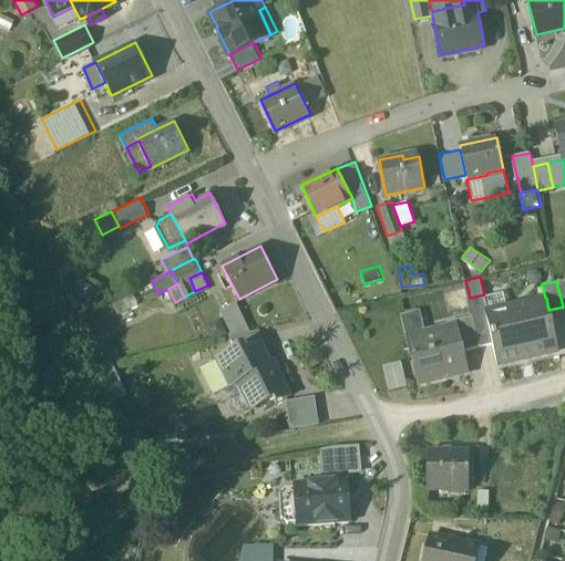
[(504,290),(484,294),(488,311),(506,307),(509,307),(504,290)]
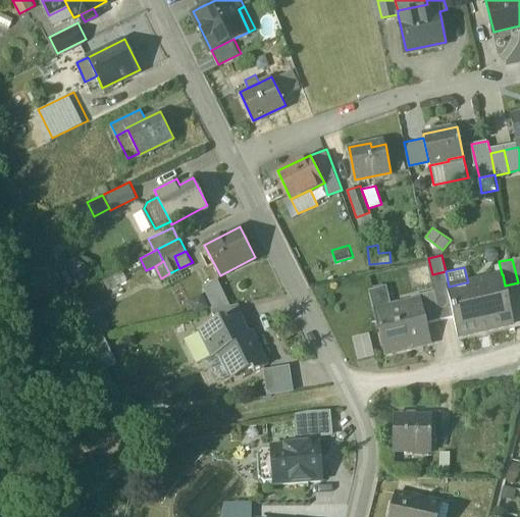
[(432,274),(435,290),(442,318),(454,315),(448,287),(449,287),(446,271),(432,274)]
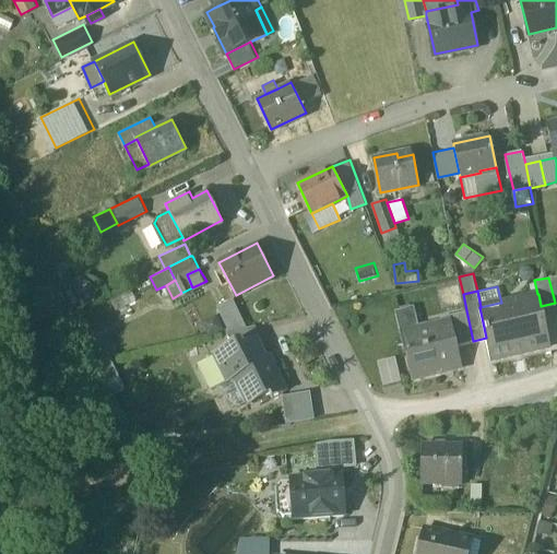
[(486,338),(492,358),(549,345),(541,306),(538,294),(537,294),(501,303),(499,303),(500,309),(483,313),(481,307),(480,307),(486,338)]
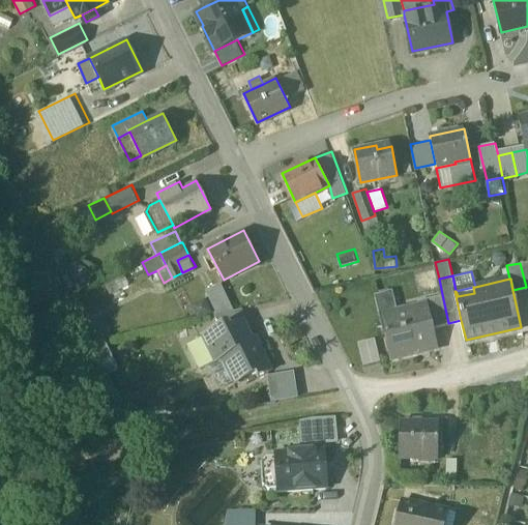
[(209,294),(217,312),(234,308),(221,281),(206,288),(209,294)]
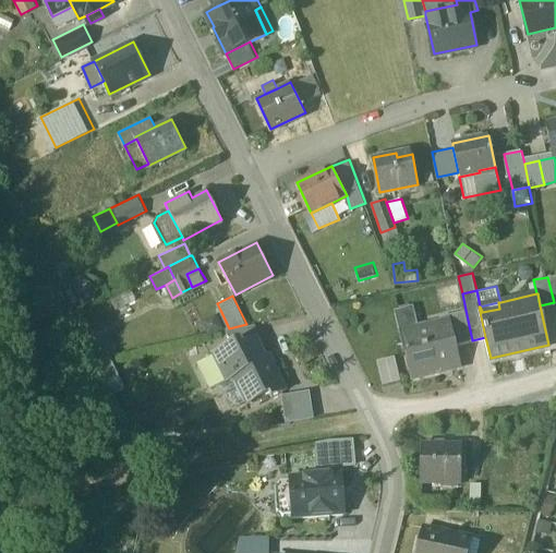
[(498,302),(480,307),(482,312),(499,309),(498,302)]
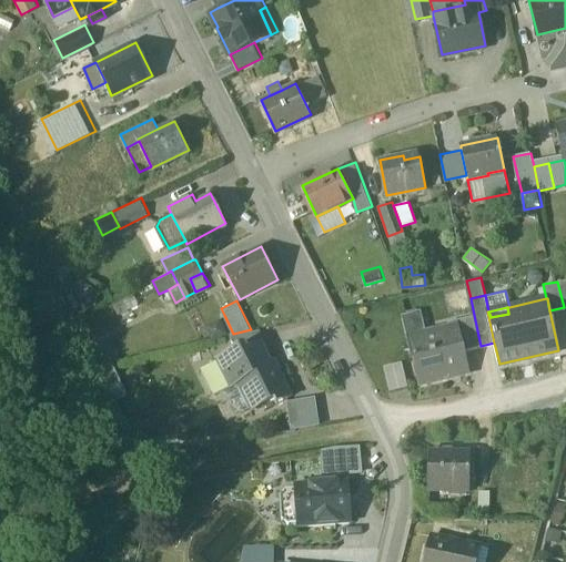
[(408,336),(411,343),(427,338),(425,331),(426,331),(424,320),(423,320),(421,312),(404,315),(410,336),(408,336)]
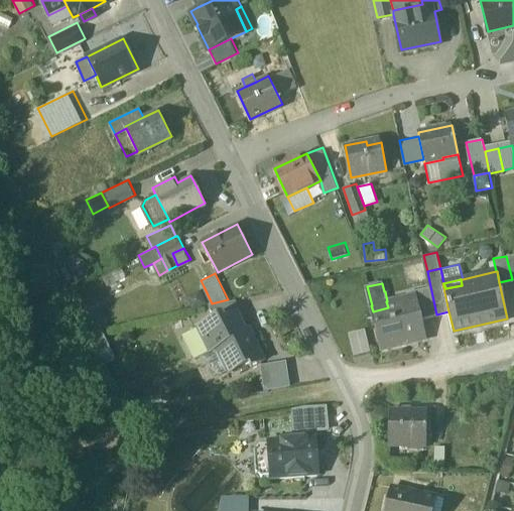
[(204,286),(185,295),(193,307),(209,303),(212,303),(204,286)]
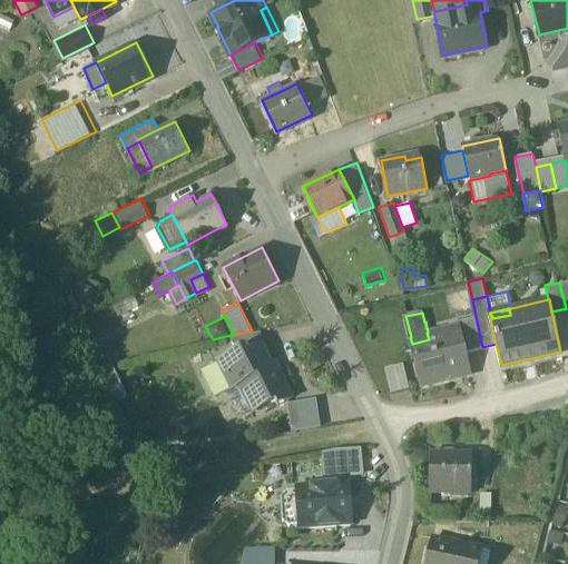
[(467,350),(482,347),(476,316),(459,319),(467,350)]
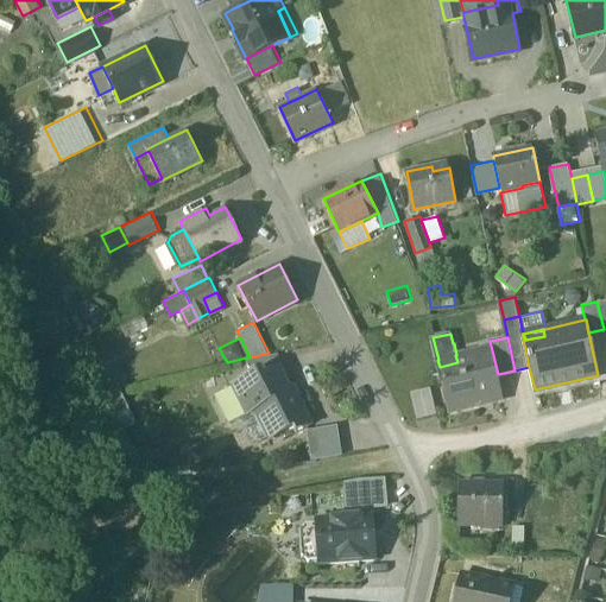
[(485,348),(456,355),(455,355),(458,362),(440,367),(439,367),(449,410),(504,397),(498,374),(490,341),(484,342),(485,348)]
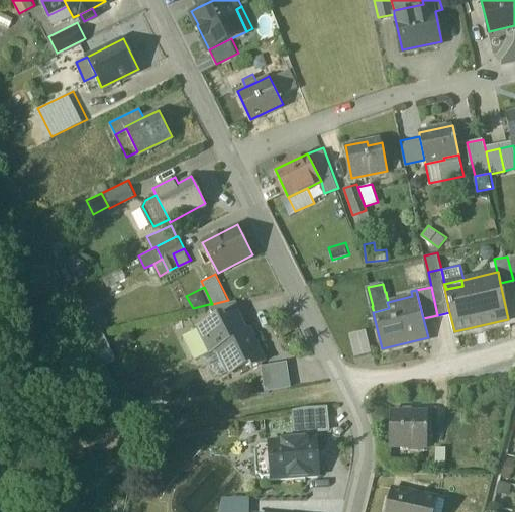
[(222,315),(224,319),(238,312),(239,314),(242,312),(235,299),(228,300),(212,304),(209,304),(216,318),(222,315)]
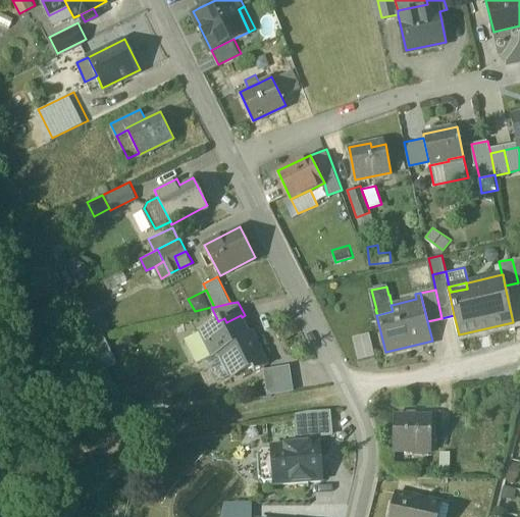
[(217,351),(231,377),(253,366),(255,370),(268,363),(255,335),(252,338),(242,317),(241,315),(226,322),(224,318),(218,321),(199,330),(211,354),(217,351)]
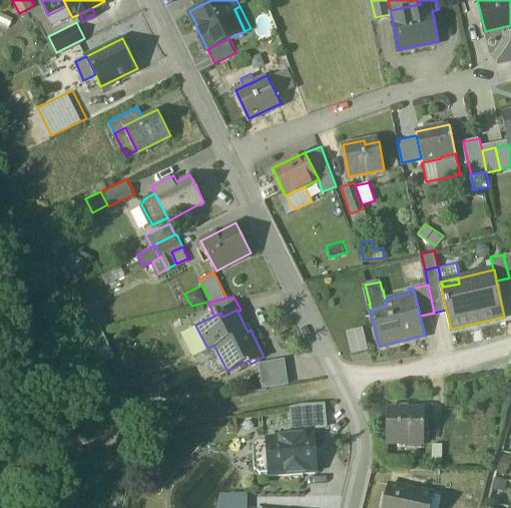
[(80,323),(83,331),(102,327),(105,326),(103,317),(80,323)]
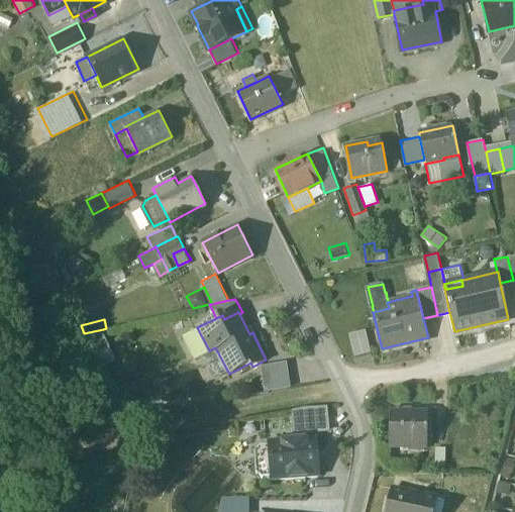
[(209,350),(197,327),(185,333),(184,337),(193,356),(198,357),(209,350)]
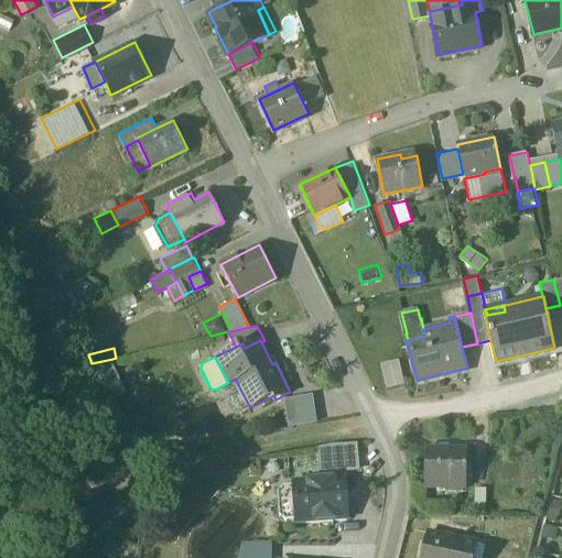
[(384,362),(389,387),(406,383),(400,358),(384,362)]
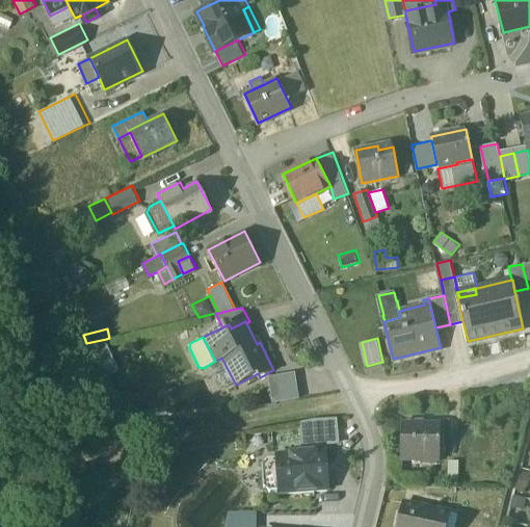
[(120,369),(106,339),(86,343),(104,376),(120,369)]
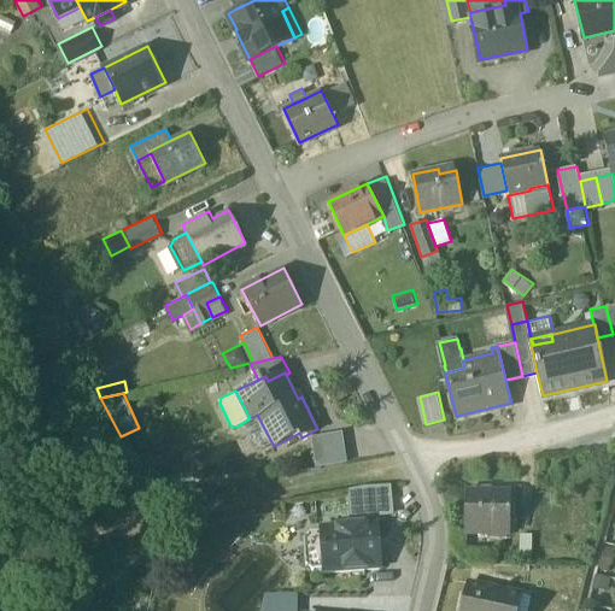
[(250,418),(236,427),(247,429),(259,453),(274,446),(257,415),(250,418)]
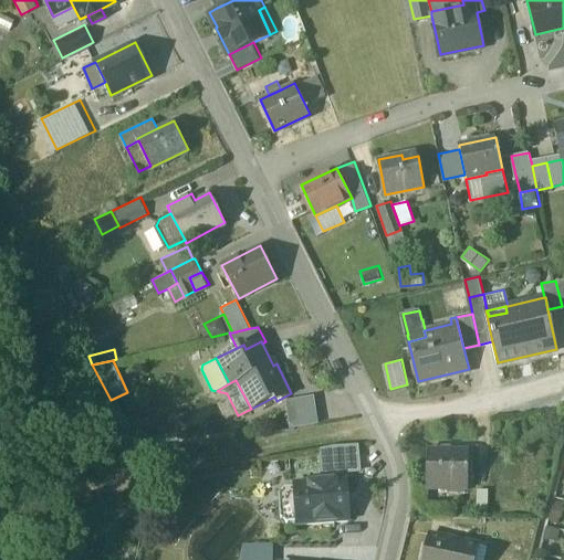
[(283,400),(288,428),(316,423),(312,395),(283,400)]
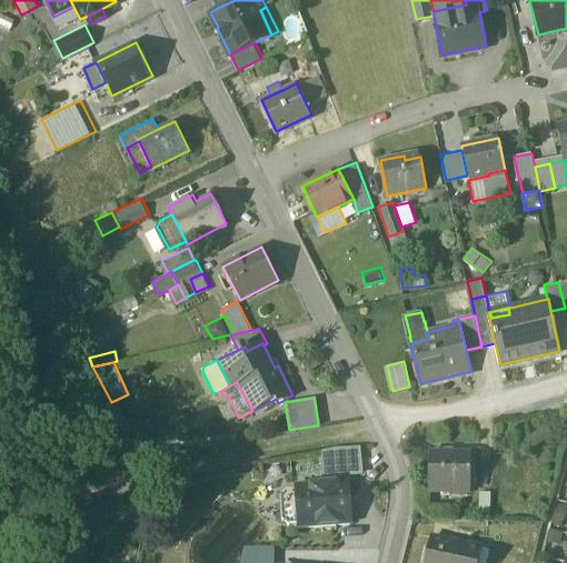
[(337,460),(338,472),(361,471),(359,444),(336,446),(337,460)]
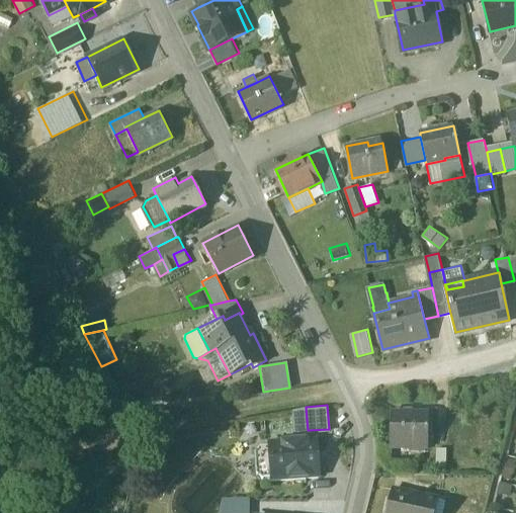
[(293,409),(294,420),(307,419),(306,407),(293,409)]
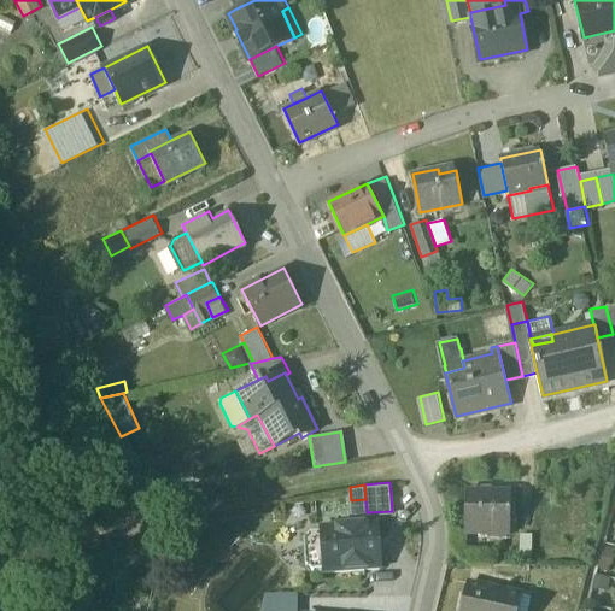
[(464,533),(509,534),(510,492),(466,491),(464,533)]
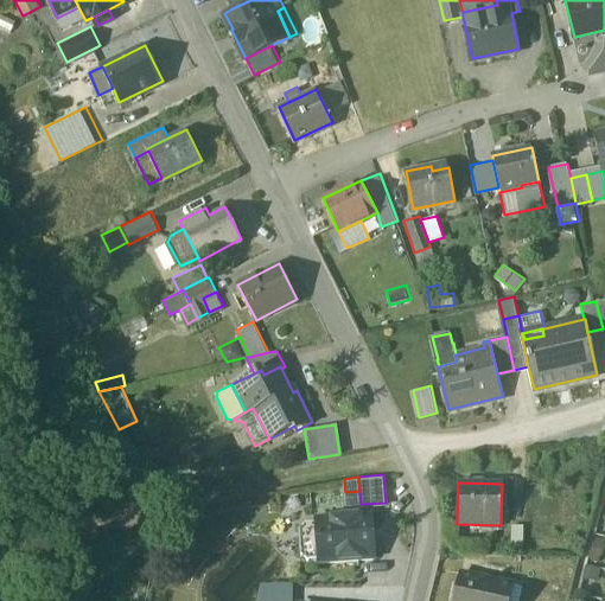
[(320,556),(320,560),(375,556),(371,512),(317,516),(318,519),(305,520),(300,526),(301,551),(309,557),(320,556)]
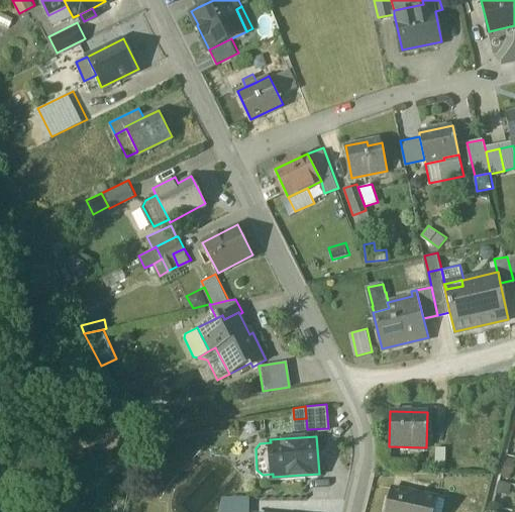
[(434,442),(434,465),(447,465),(447,442),(434,442)]
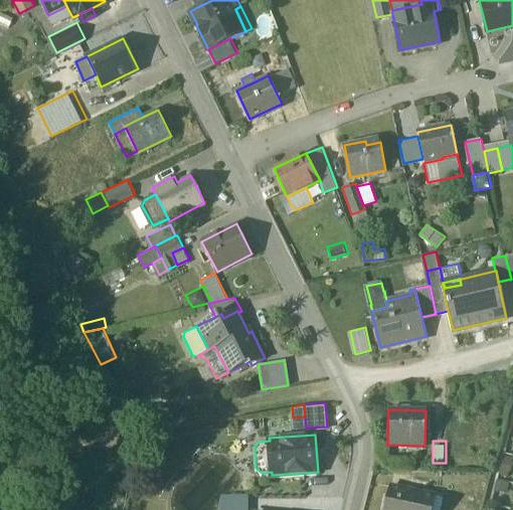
[(433,509),(437,494),(391,484),(384,509),(433,509)]
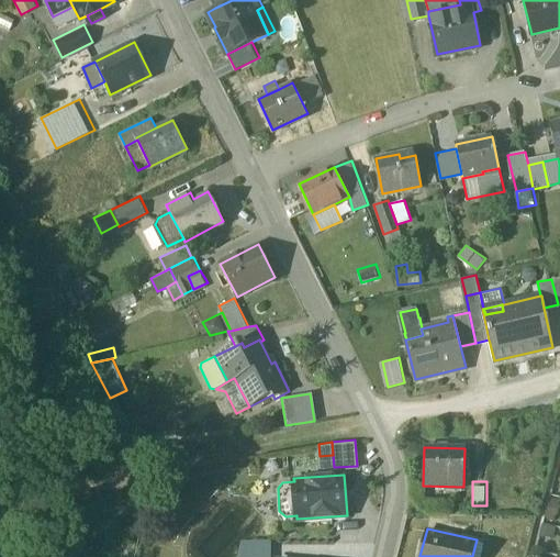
[(237,556),(268,556),(269,537),(242,537),(237,556)]
